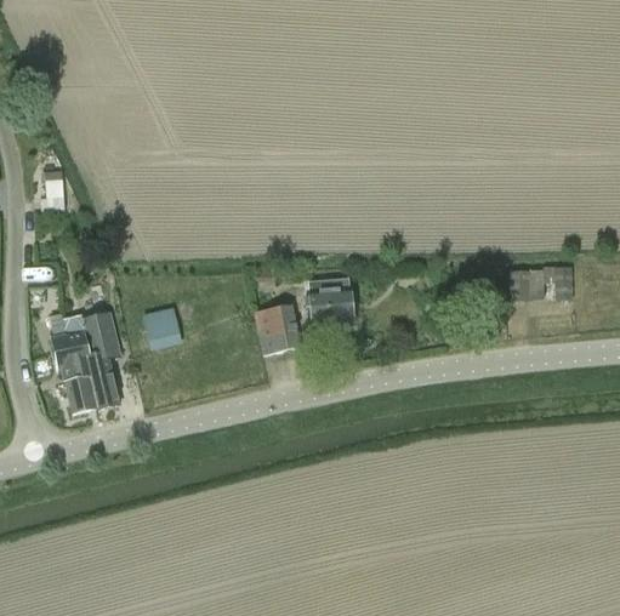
[(45,197),(40,197),(41,210),(64,210),(66,195),(63,195),(62,178),(44,178),(45,197)]
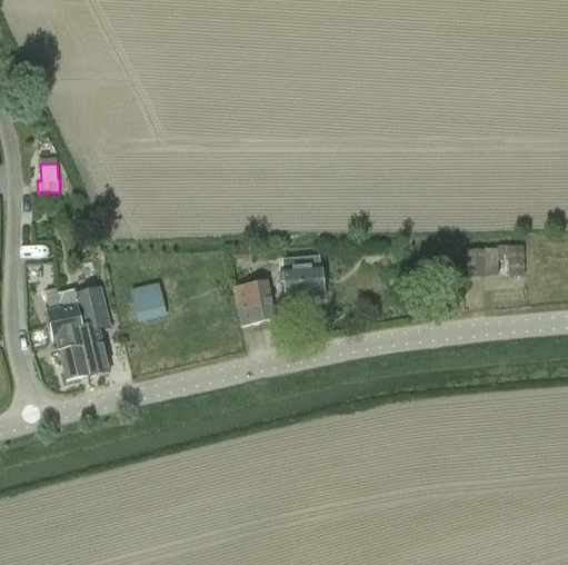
[(516,241),(508,244),(497,244),(497,246),(467,247),(467,275),(487,275),(487,271),(498,270),(498,259),(508,259),(508,275),(526,276),(516,241)]
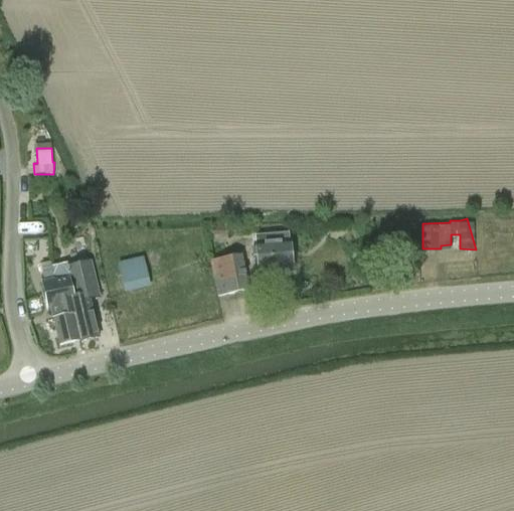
[(292,266),(290,237),(289,230),(255,233),(259,269),(292,266)]
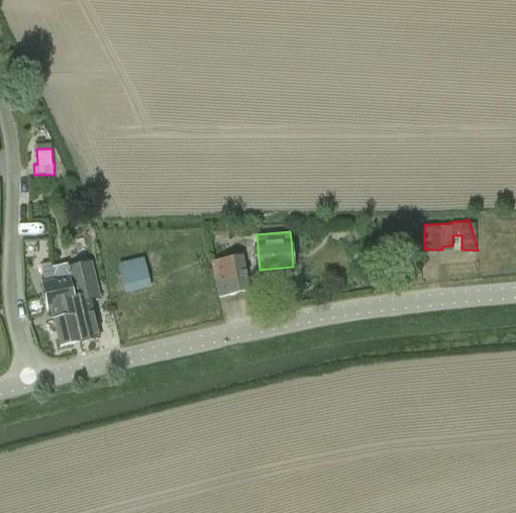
[(212,258),(219,294),(249,288),(242,251),(212,258)]
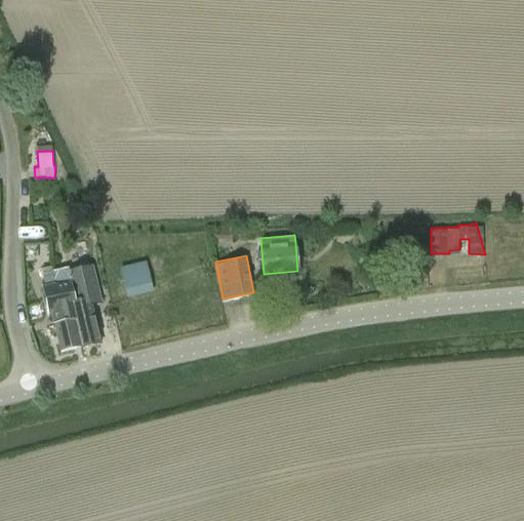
[(145,259),(121,266),(127,294),(153,287),(145,259)]
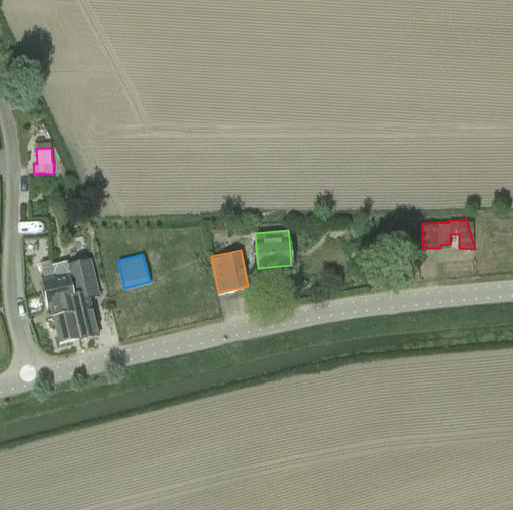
[(71,293),(81,334),(97,330),(89,297),(100,294),(92,256),(68,263),(67,260),(51,264),(51,261),(42,263),(46,278),(54,276),(70,272),(75,292),(71,293)]
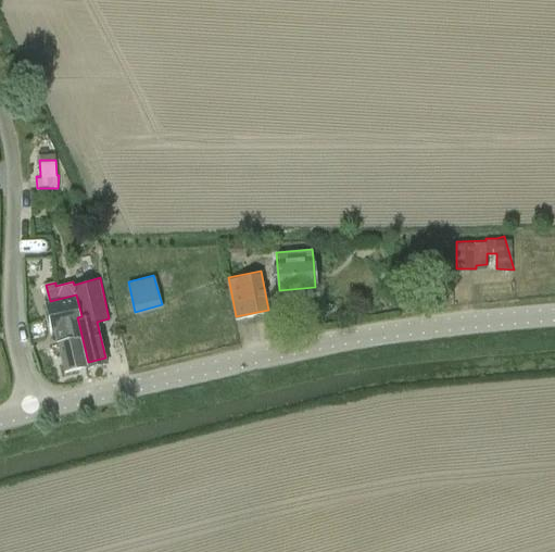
[(64,368),(88,362),(77,317),(82,316),(76,295),(59,299),(50,301),(46,302),(52,328),(54,327),(58,340),(64,368)]
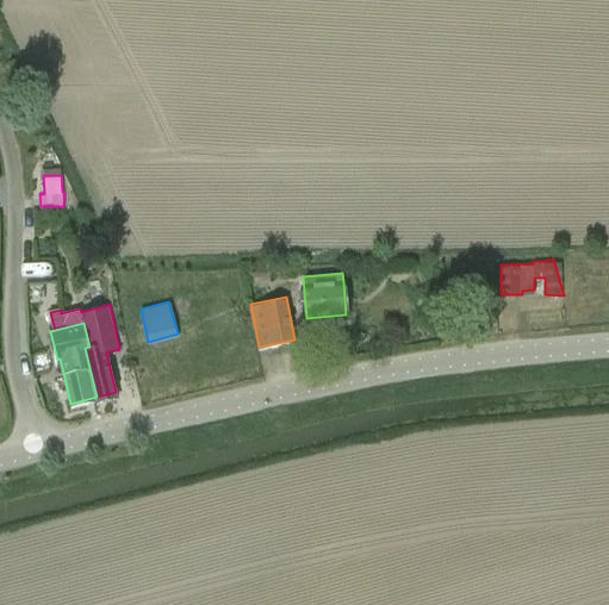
All buildings are outlined.
